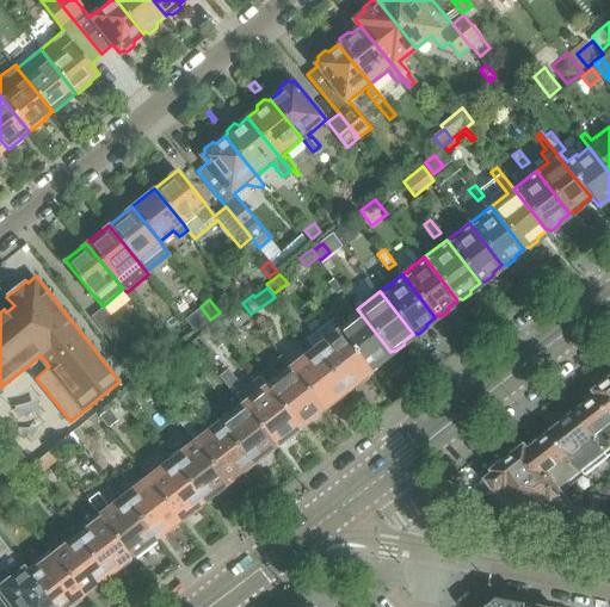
[(227,334),(252,316),(242,304),(226,319),(223,316),(217,322),(227,334)]
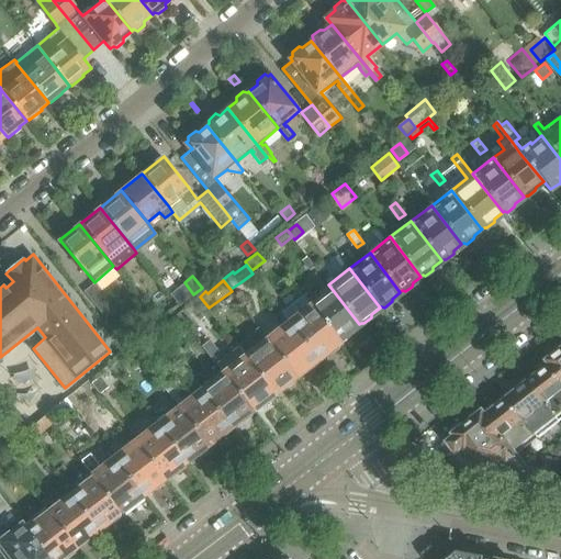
[(109,319),(118,312),(94,282),(85,290),(109,319)]
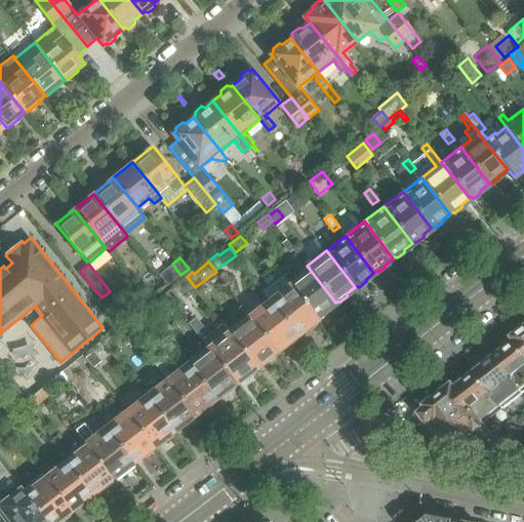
[(173,280),(180,275),(172,264),(165,270),(173,280)]
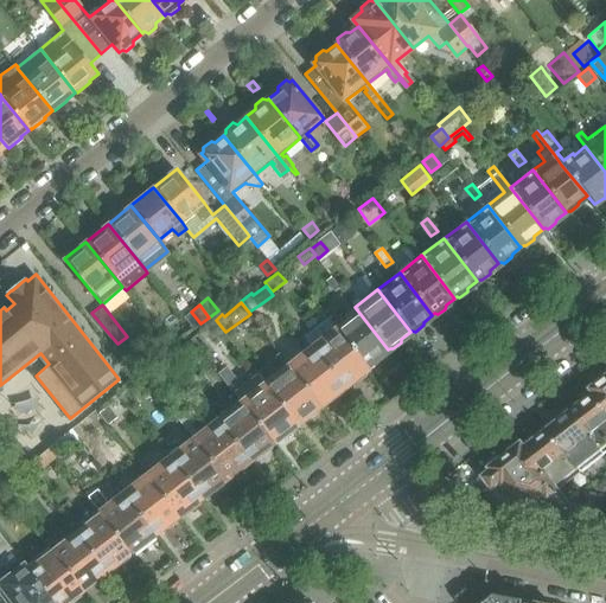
[(380,357),(388,350),(355,307),(332,324),(367,369),(378,359),(380,357)]
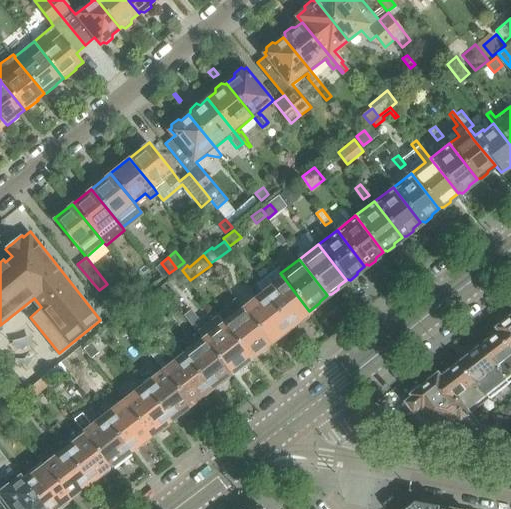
[(161,263),(156,267),(164,277),(169,273),(161,263)]
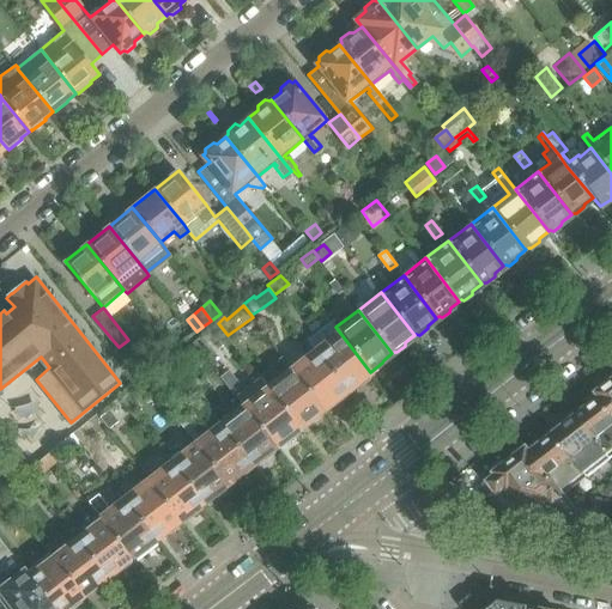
[(370,372),(335,327),(329,320),(308,338),(316,348),(347,390),(358,382),(362,383),(369,377),(370,372)]
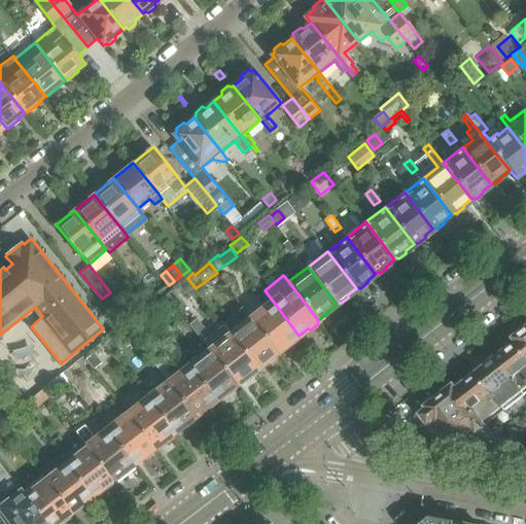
[(297,337),(299,336),(272,300),(251,315),(278,351),(287,345),(290,345),(297,341),(297,337)]
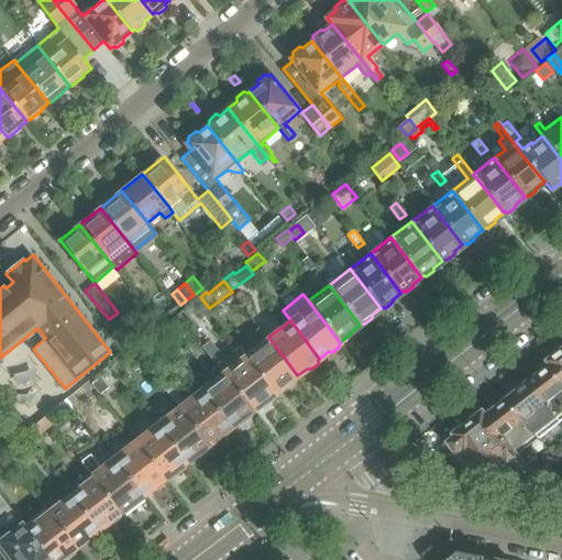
[(296,376),(297,375),(268,337),(244,355),(274,394),(285,386),(288,386),(296,381),(296,376)]
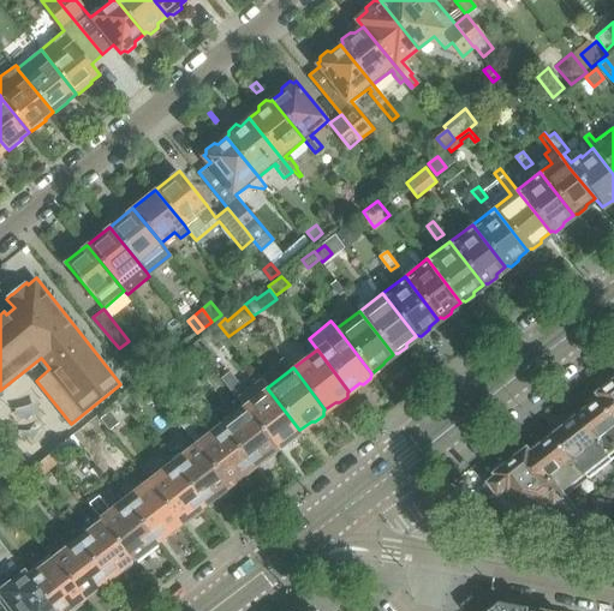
[(261,379),(245,390),(228,370),(220,377),(225,383),(219,387),(227,397),(234,393),(244,406),(275,448),(287,439),(291,439),(299,433),(299,430),(267,388),(261,379)]
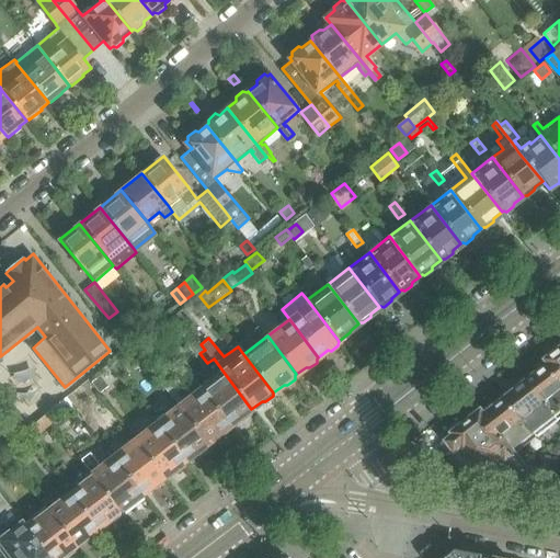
[(547,360),(559,377),(559,348),(546,359),(547,360)]
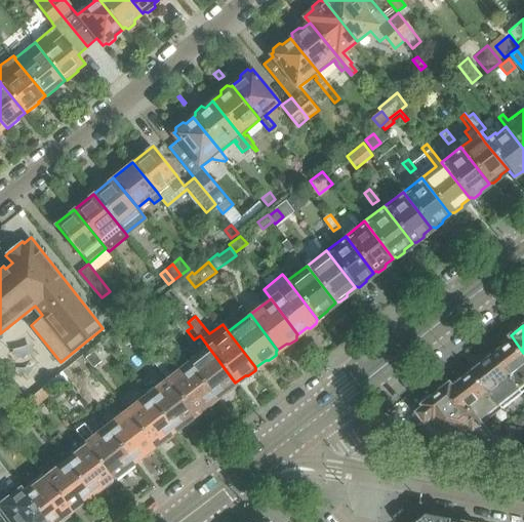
[(523,393),(523,353),(512,336),(491,352),(523,393)]
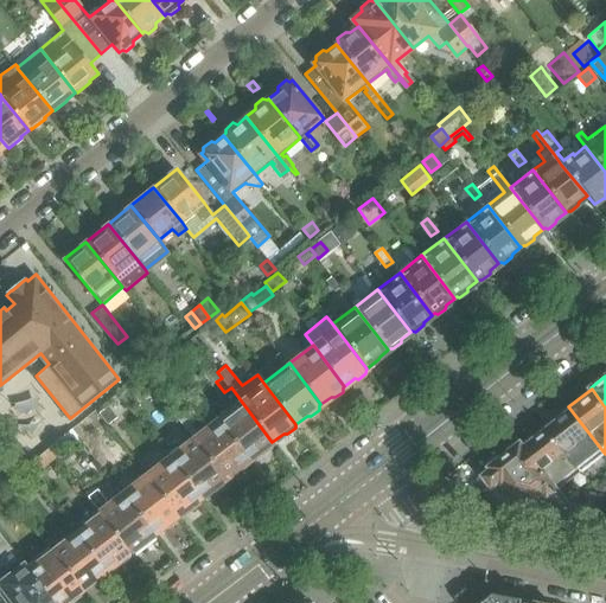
[(272,442),(241,401),(225,412),(217,418),(249,460),(260,453),(263,453),(270,447),(272,442)]
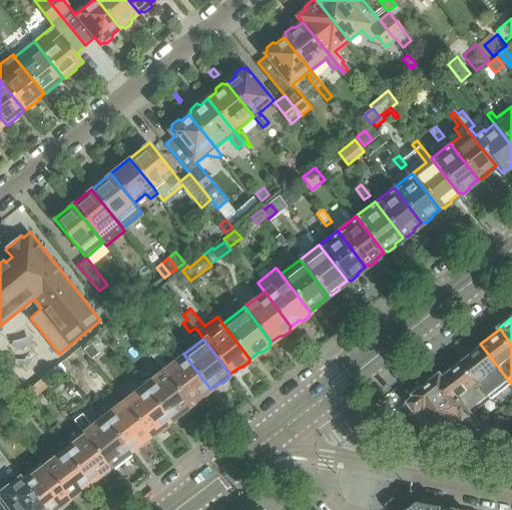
[(90,341),(82,348),(88,356),(97,350),(90,341)]
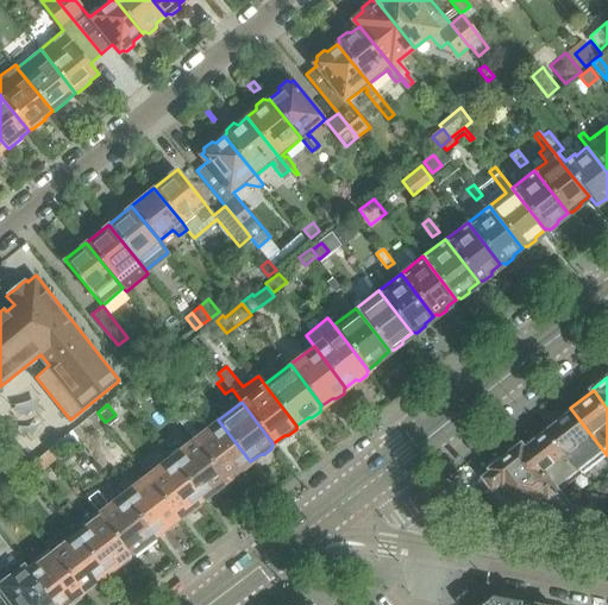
[(218,420),(201,433),(182,405),(174,411),(194,439),(226,480),(237,472),(240,472),(248,467),(249,462),(250,461),(218,420)]
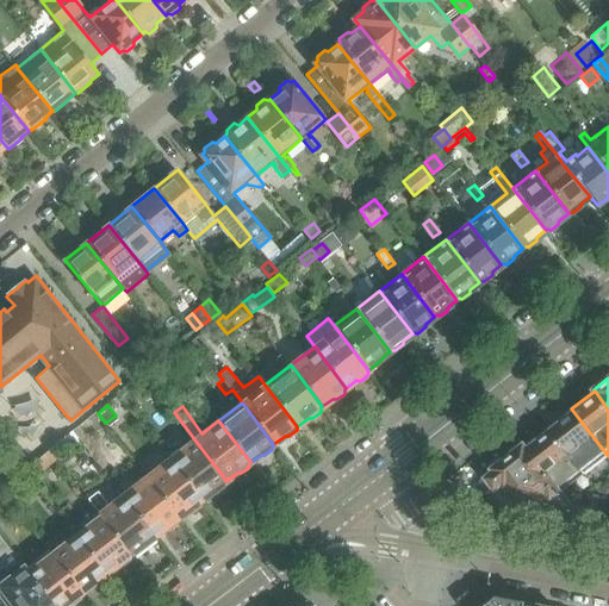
[(585,474),(608,456),(571,408),(548,426),(585,474)]
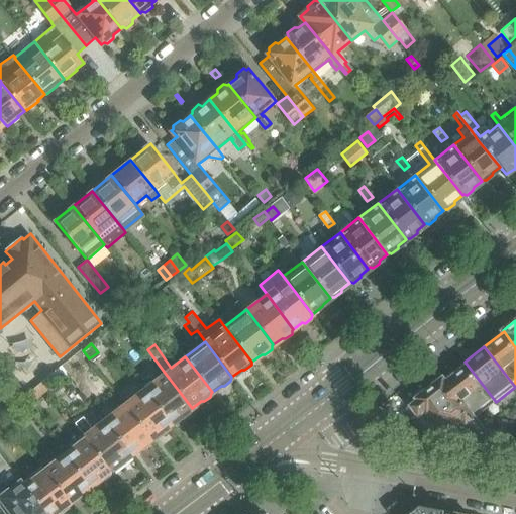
[(85,358),(79,364),(83,370),(90,365),(85,358)]
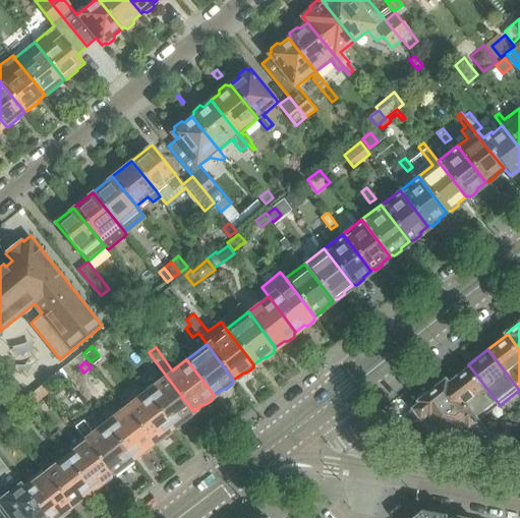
[(483,417),(500,405),(468,364),(449,380),(480,419),(483,417)]
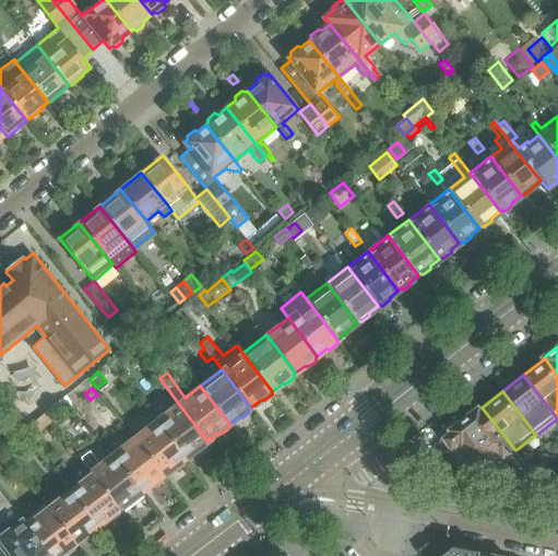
[(72,401),(68,395),(46,412),(50,418),(72,401)]
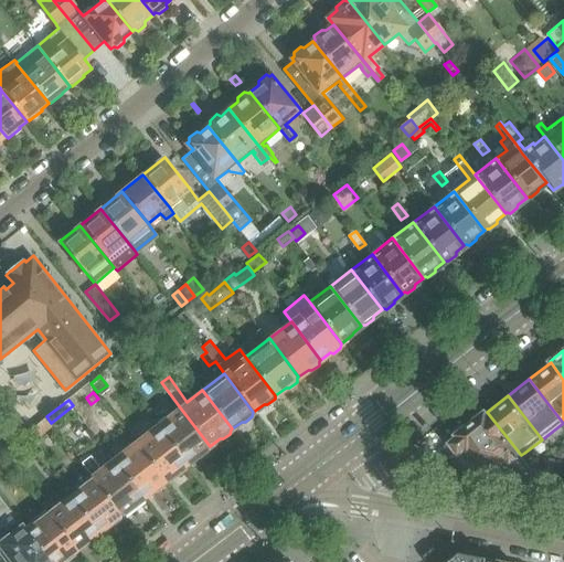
[(11,407),(0,415),(0,416),(13,434),(24,426),(11,407)]
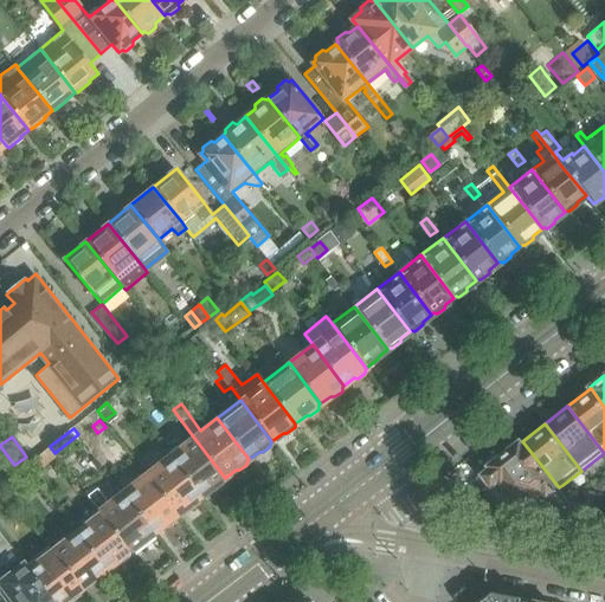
[(224,479),(225,478),(193,437),(169,454),(201,496),(212,489),(216,489),(223,483),(224,479)]
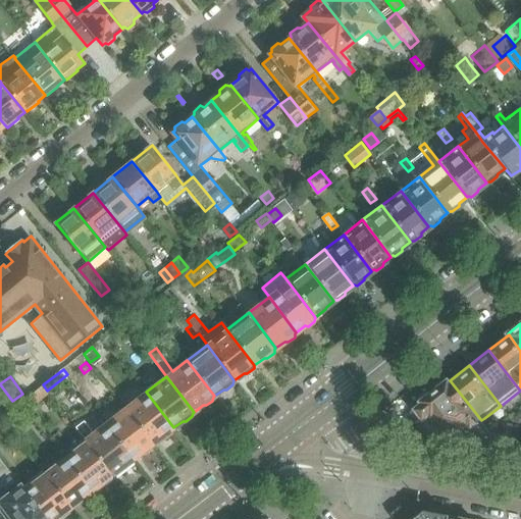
[(481,420),(450,380),(450,379),(421,402),(423,404),(416,409),(425,420),(420,424),(432,440),(477,450),(479,442),(489,445),(487,450),(500,453),(504,434),(491,432),(481,420)]
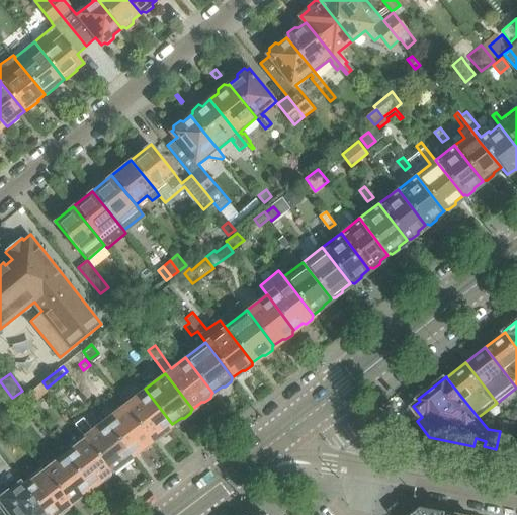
[(36,400),(48,390),(42,382),(29,392),(36,400)]
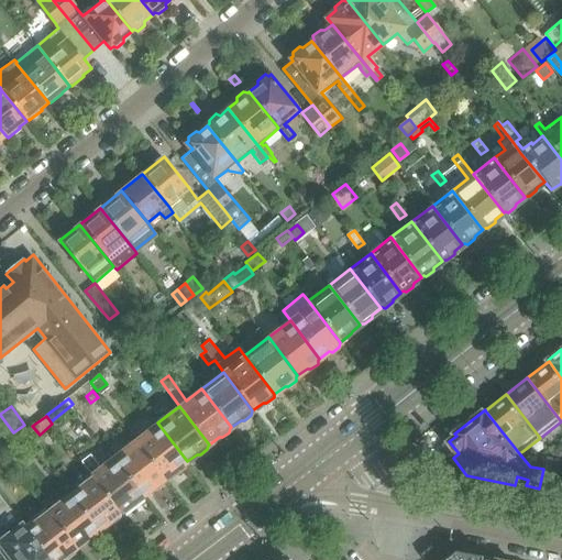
[(134,440),(164,480),(175,471),(178,472),(186,467),(186,462),(187,461),(157,423),(143,435),(134,424),(127,430),(134,440)]
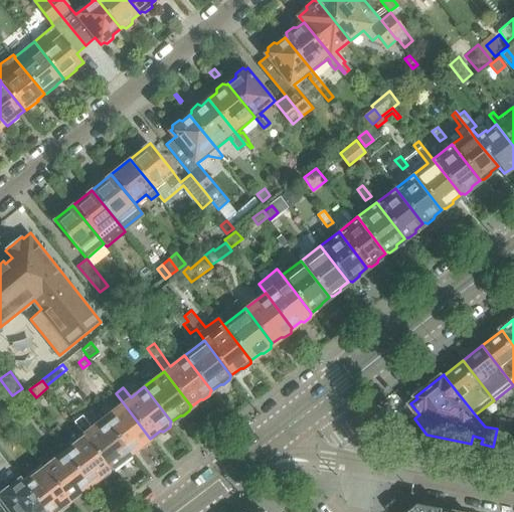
[(149,442),(150,439),(123,402),(104,417),(131,453),(139,447),(143,447),(149,442)]
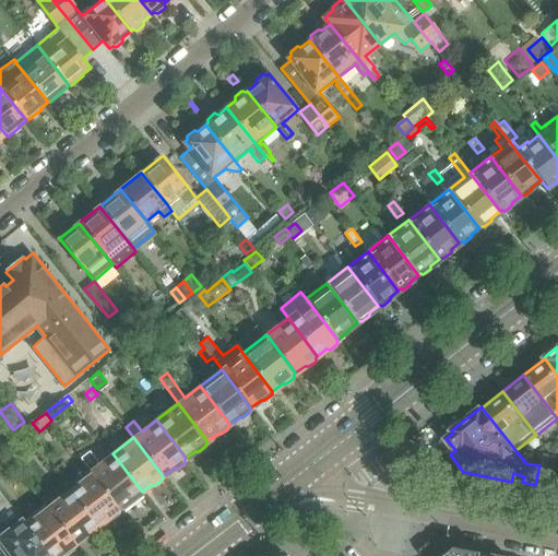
[(141,493),(142,492),(113,453),(91,471),(120,509),(120,510),(122,509),(122,507),(130,501),(133,503),(140,496),(141,493)]
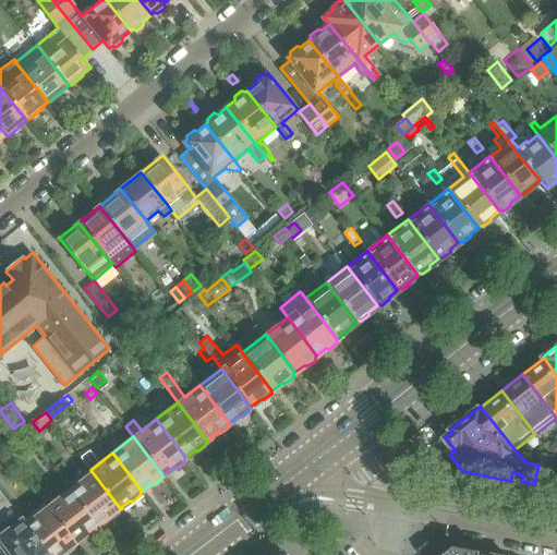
[(119,508),(120,508),(91,470),(68,486),(97,525),(107,517),(111,518),(119,513),(119,508)]
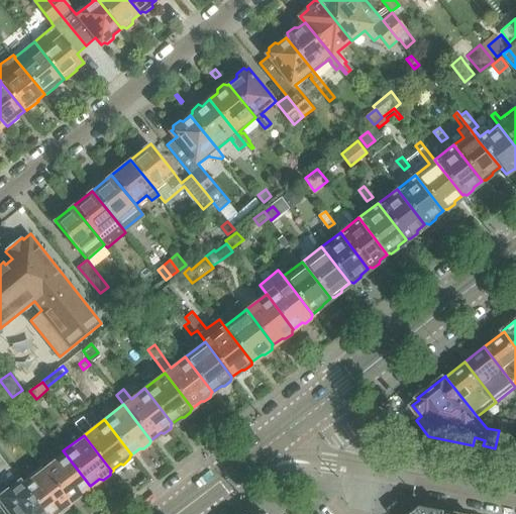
[(90,487),(90,486),(63,450),(50,460),(45,454),(37,460),(42,467),(70,502),(79,496),(82,496),(89,491),(90,487)]
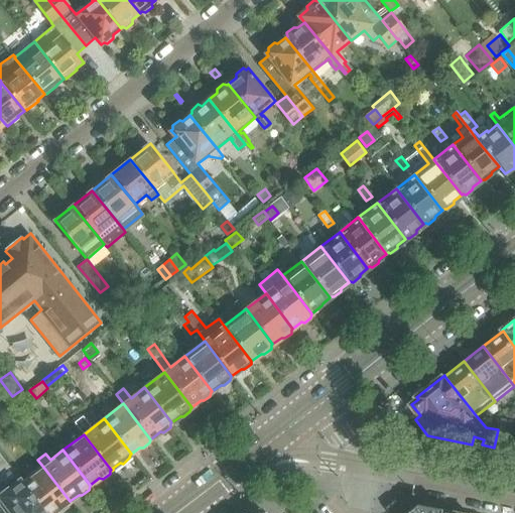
[(45,512),(22,482),(17,475),(0,453),(0,469),(2,473),(0,474),(0,475),(6,483),(0,487),(0,496),(4,502),(1,504),(7,512),(45,512)]
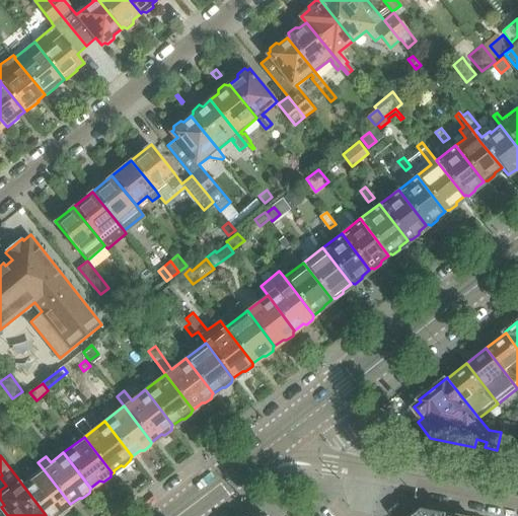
[(69,505),(70,504),(43,468),(22,485),(46,515),(55,515),(58,513),(62,514),(68,509),(69,505)]
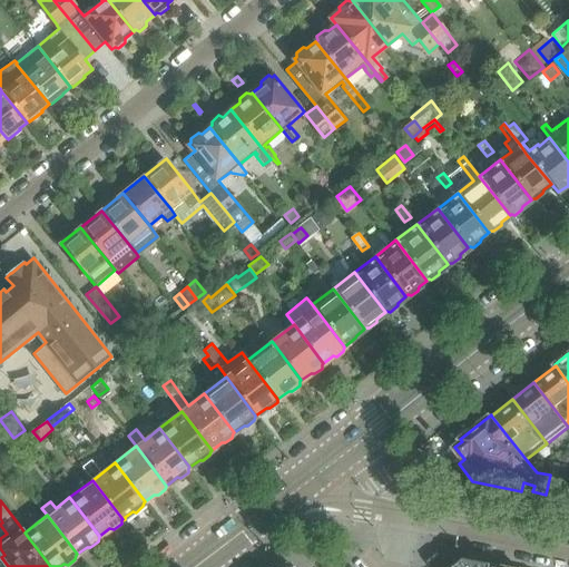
[(486,566),(488,566),(487,561),(439,553),(429,560),(433,566),(486,566)]
